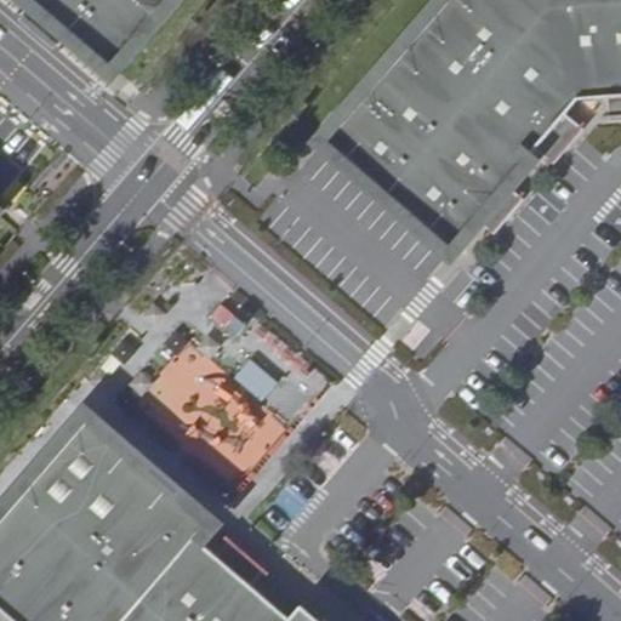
[(32,0),(110,67),(166,0),(32,0)]
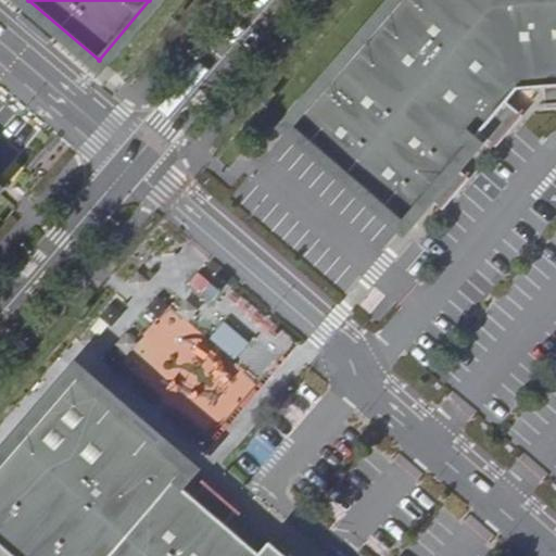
[(555,0),(400,0),(291,126),(402,222),(517,89),(555,86),(555,0)]
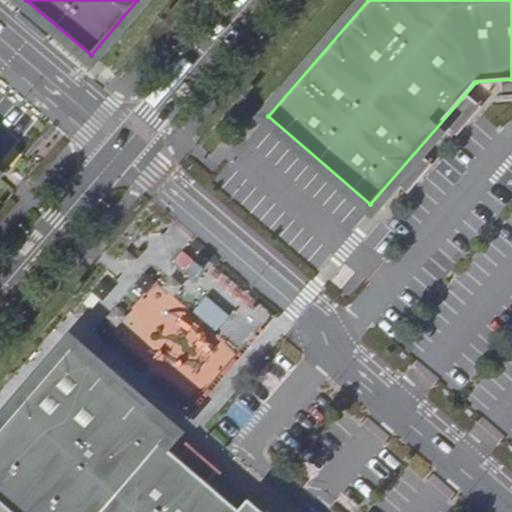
[(183,250),(174,260),(194,277),(203,267),(183,250)]
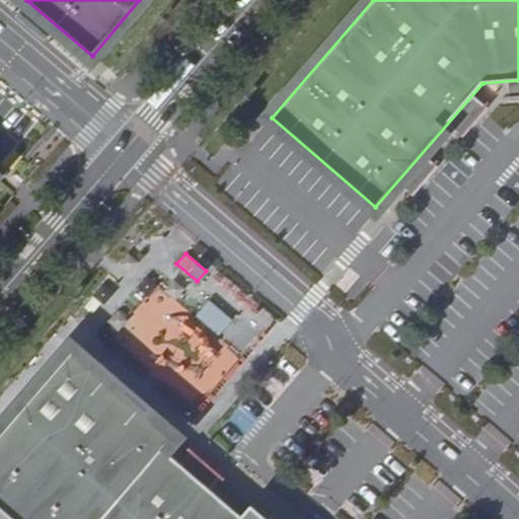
[(207,300),(197,317),(223,334),(233,316),(207,300)]
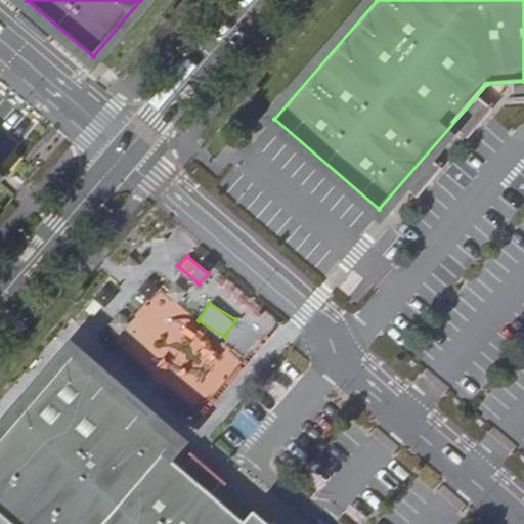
[(72,354),(19,416),(74,463),(127,401),(72,354)]
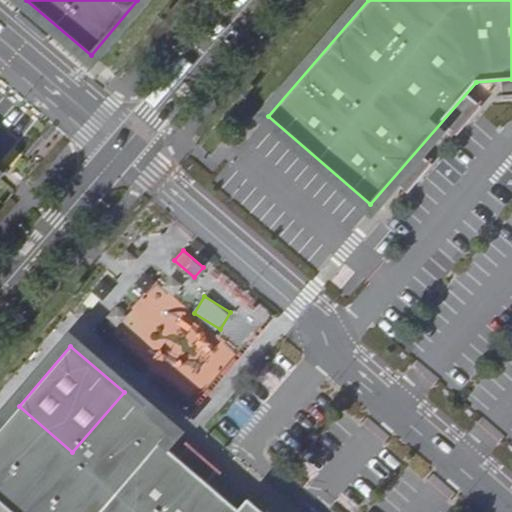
[(43,511),(49,505),(57,511),(263,511),(247,498),(238,510),(161,444),(171,432),(124,392),(72,452),(19,406),(0,427),(0,502),(11,511),(43,511)]
